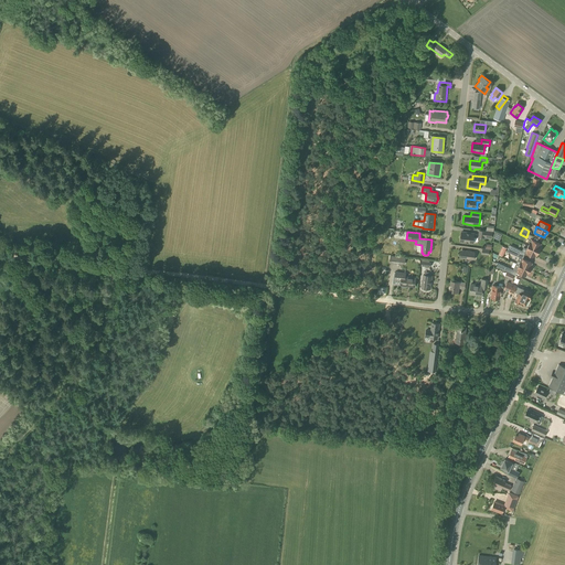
[(466,233),(462,232),(462,233),(461,233),(460,242),(473,243),(475,234),(466,233)]
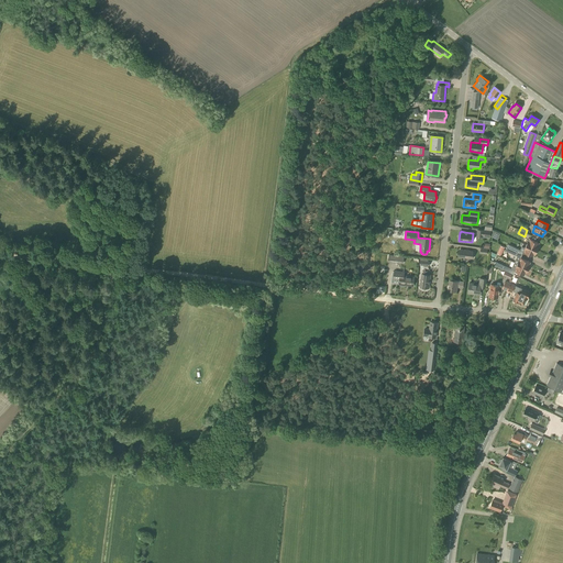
[(526,245),(537,250),(539,246),(538,245),(539,244),(529,239),(526,245)]
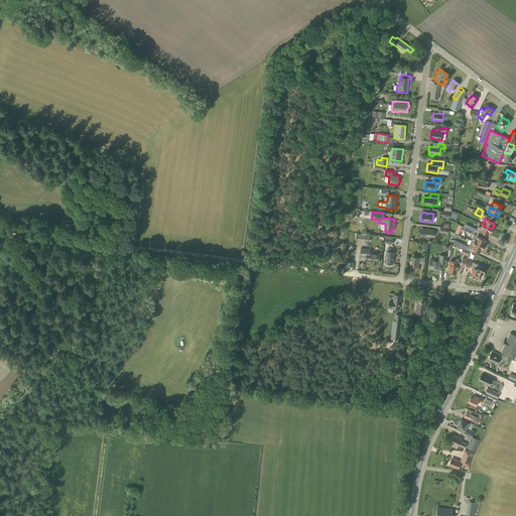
[(472,234),(475,229),(466,225),(464,230),(472,234)]
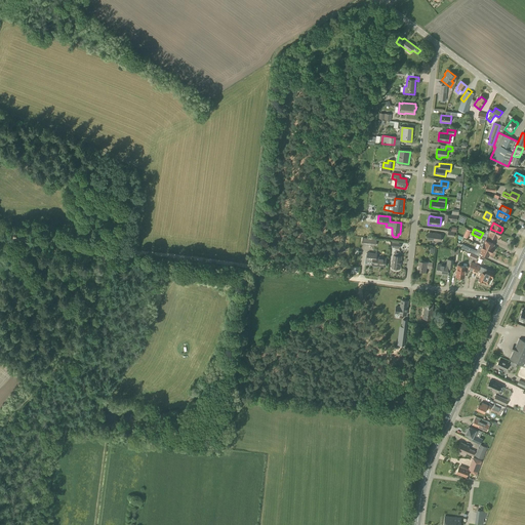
[(498,237),(500,233),(490,229),(489,232),(486,230),(485,233),(497,238),(498,237)]
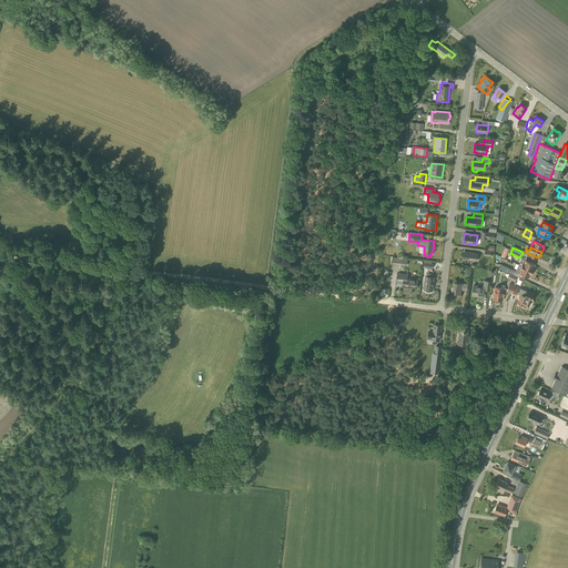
[(476,261),(477,254),(464,252),(463,259),(476,261)]
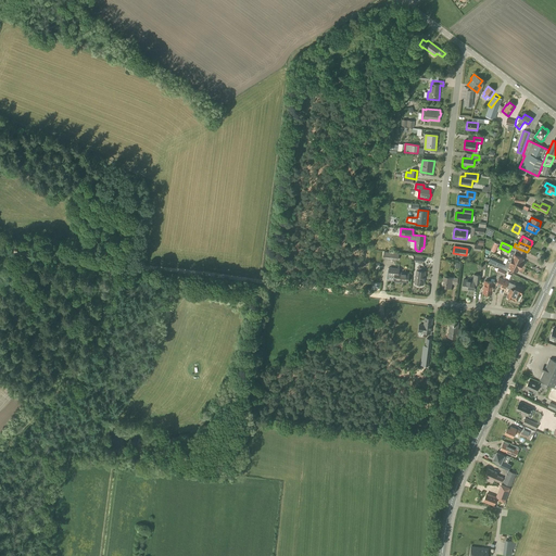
[(510,253),(507,260),(510,261),(521,266),(522,263),(521,263),(523,258),(515,254),(514,255),(510,253)]
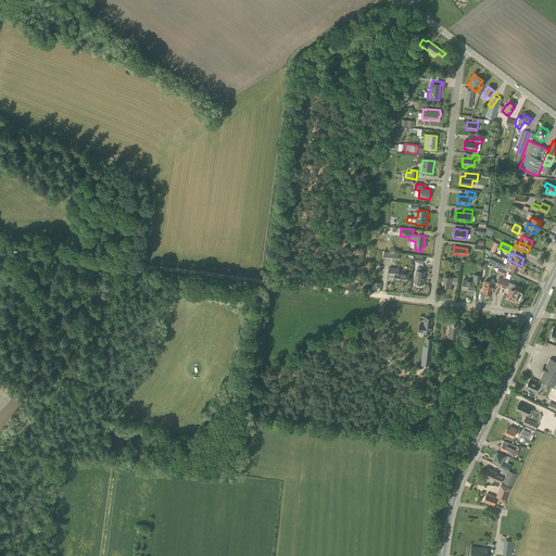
[(502,268),(503,265),(489,258),(488,262),(502,268)]
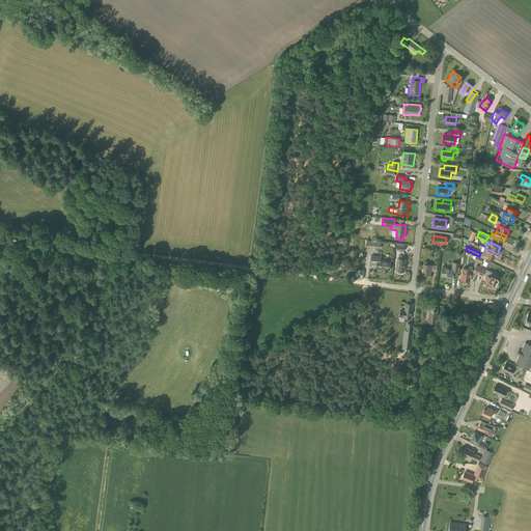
[(487,249),(484,248),(482,247),(480,251),(483,252),(482,254),(486,255),(495,259),(496,256),(497,256),(498,254),(487,249)]
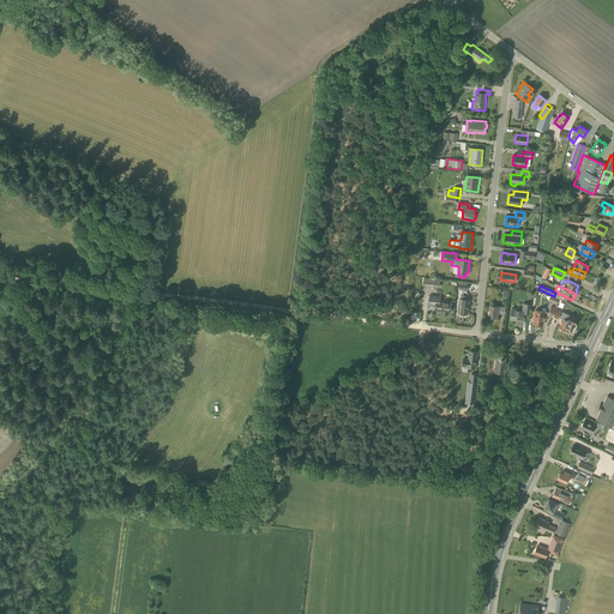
[(468,300),(469,296),(462,295),(461,299),(458,313),(468,314),(470,300),(468,300)]
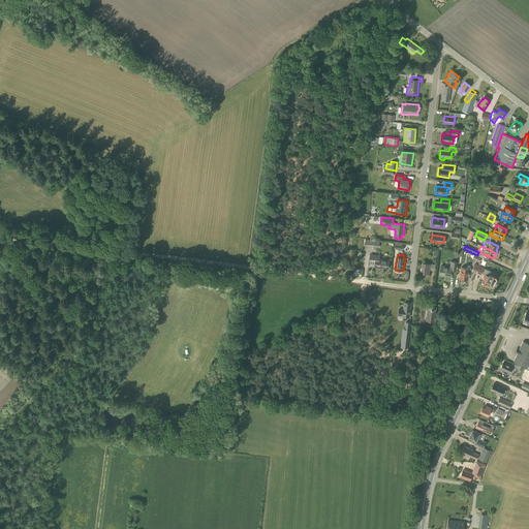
[(389,269),(390,260),(379,259),(380,256),(371,255),(370,261),(375,262),(375,268),(375,269),(380,270),(380,268),(389,269)]
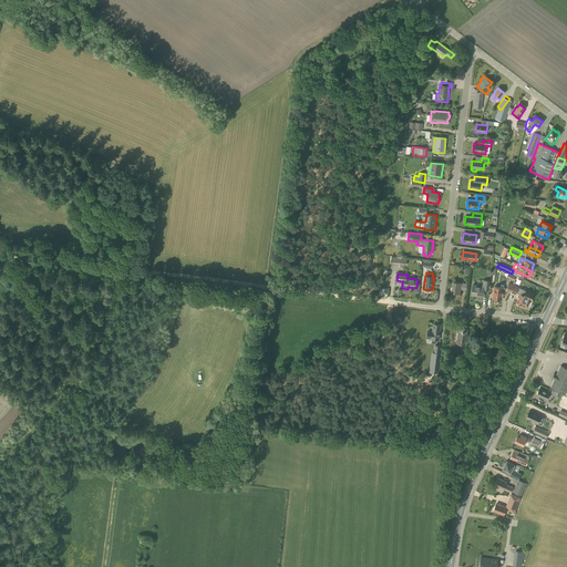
[(488,290),(490,281),(484,280),(483,287),(473,285),(471,296),(478,297),(478,296),(483,296),(484,290),(488,290)]
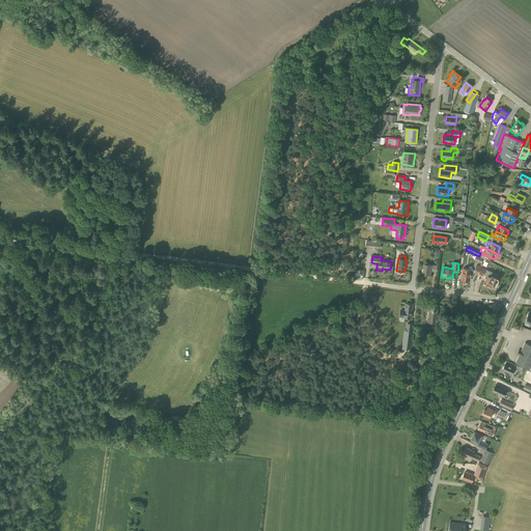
[(437,272),(438,266),(424,264),(423,274),(430,275),(431,271),(437,272)]
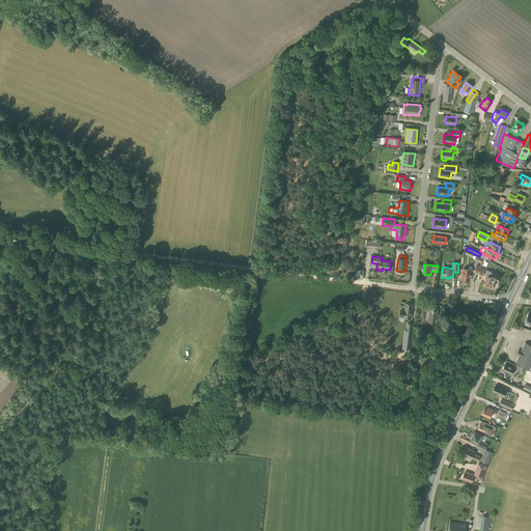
[(463,269),(462,279),(470,281),(470,277),(472,277),(474,273),(478,275),(480,270),(479,269),(480,267),(477,266),(475,270),(463,269)]
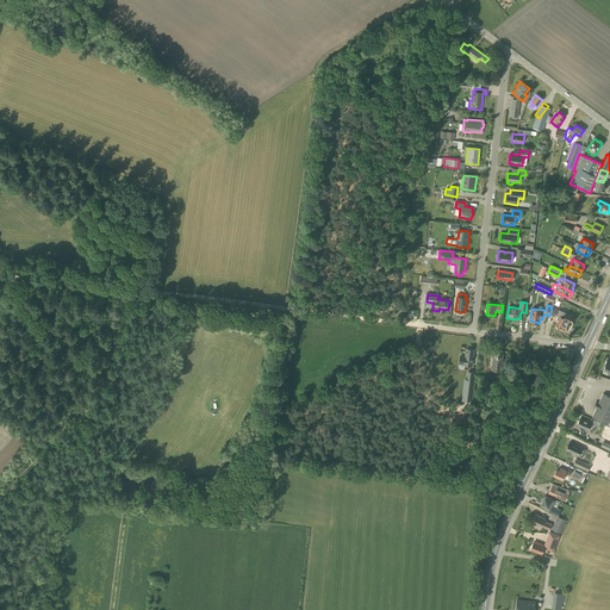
[(572,323),(574,317),(559,310),(556,316),(560,317),(556,325),(561,328),(562,328),(567,330),(571,322),(572,323)]
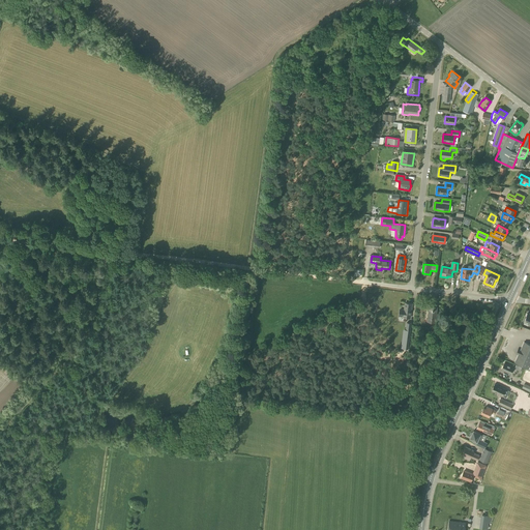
[(410,319),(412,304),(406,303),(405,311),(400,310),(399,316),(404,317),(404,318),(410,319)]
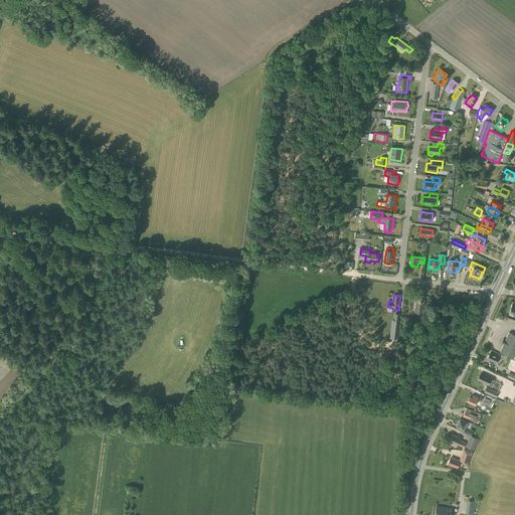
[(422,298),(423,297),(420,297),(419,298),(417,297),(415,312),(423,313),(425,298),(422,298)]
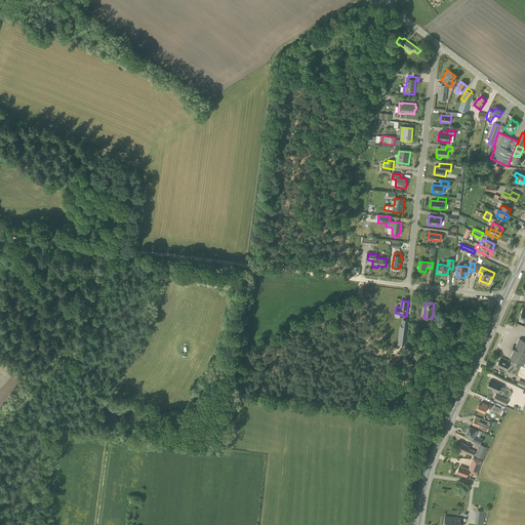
[(513,352),(510,359),(524,366),(524,341),(519,338),(516,346),(514,345),(511,351),(513,352)]
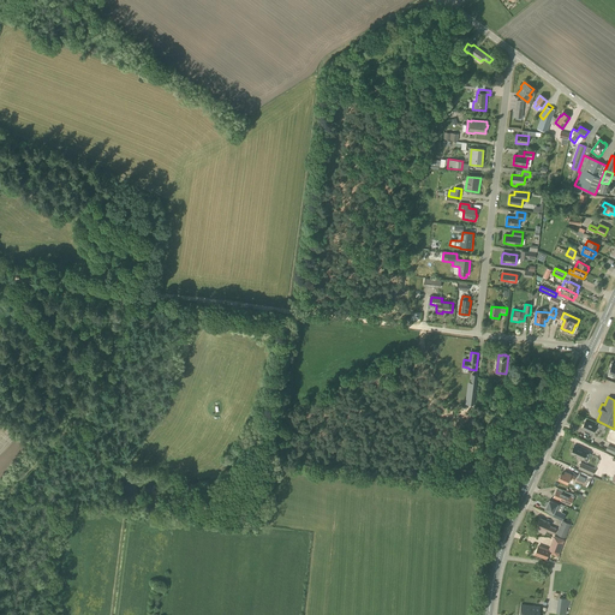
[(592,434),(596,427),(585,422),(581,429),(592,434)]
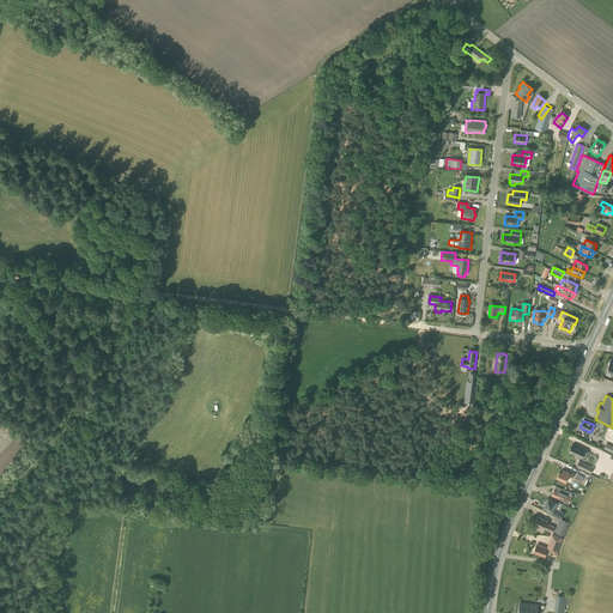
[(599,425),(594,431),(601,438),(607,432),(599,425)]
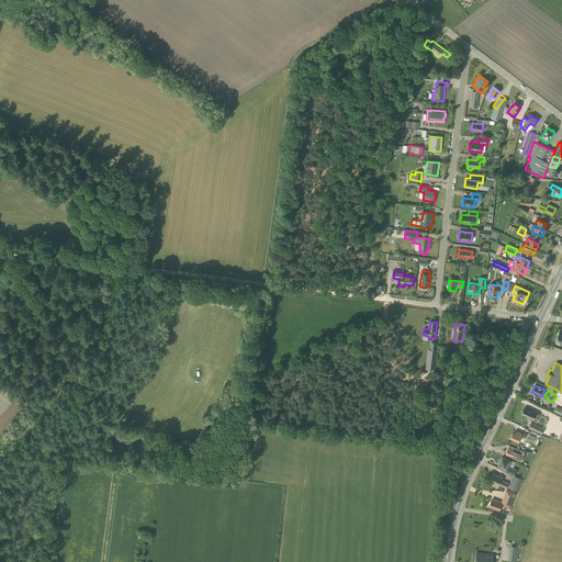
[(534,420),(537,413),(528,409),(529,408),(525,407),(521,414),(526,416),(526,417),(534,420)]
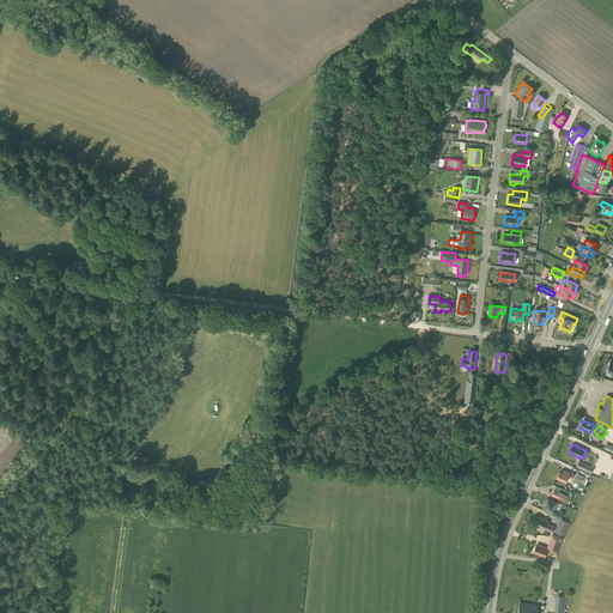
[(590,474),(594,467),(580,461),(576,467),(590,474)]
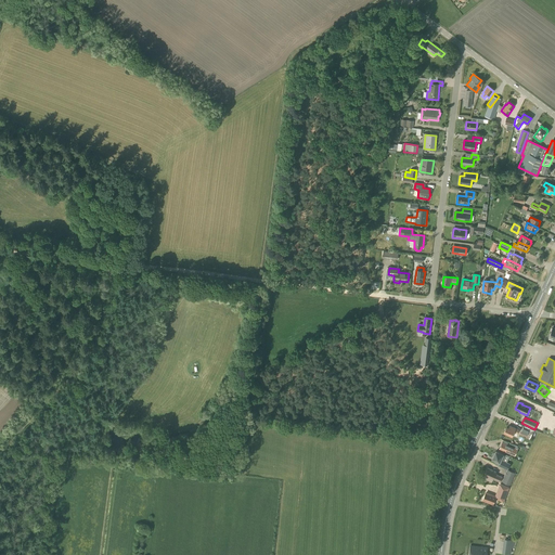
[(506,427),(504,433),(513,436),(514,433),(517,434),(518,430),(516,429),(510,426),(508,428),(506,427)]
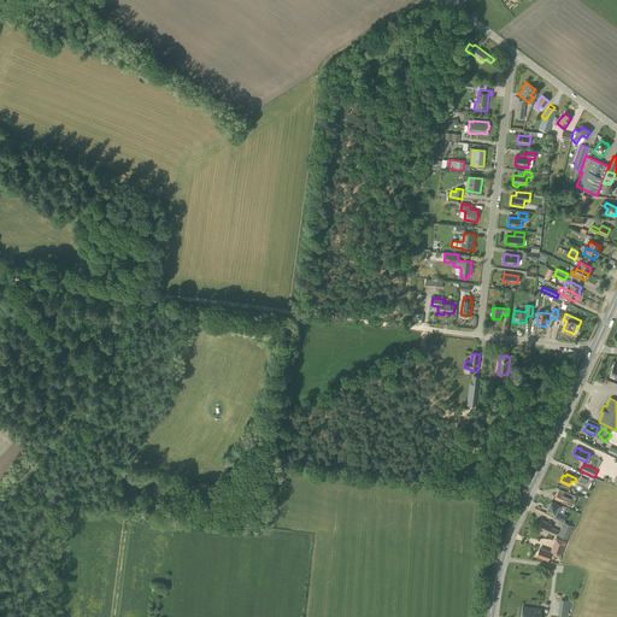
[(582,474),(577,483),(588,488),(591,481),(593,477),(582,474)]
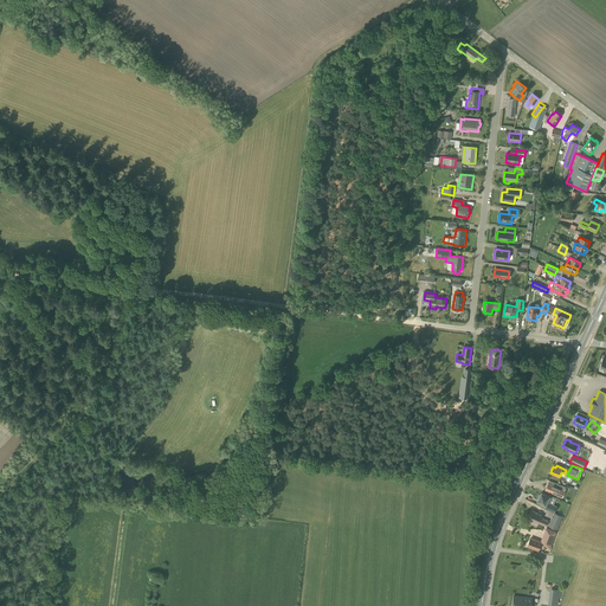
[(548,483),(545,490),(562,497),(566,490),(565,490),(566,487),(556,484),(550,482),(549,483),(548,483)]
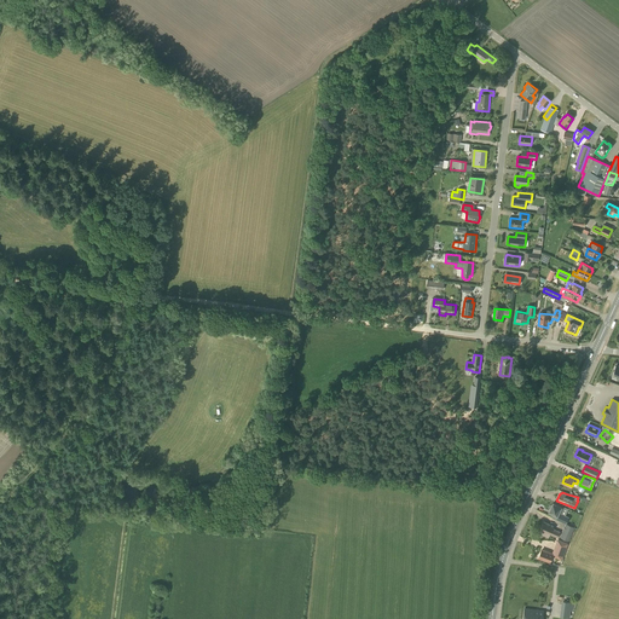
[(549,509),(548,512),(556,516),(555,519),(566,524),(570,518),(561,514),(565,508),(562,507),(553,502),(551,505),(550,505),(549,508),(549,509)]
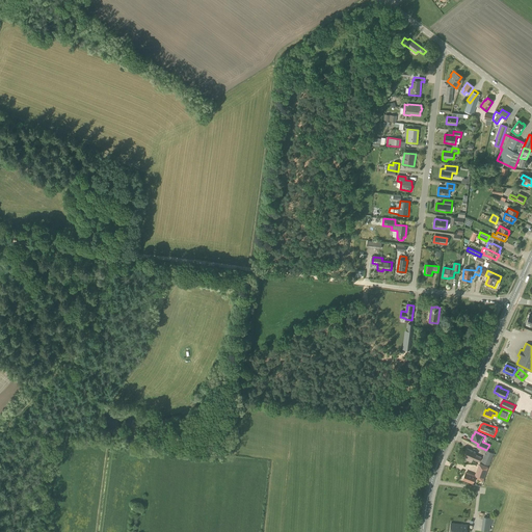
[(475,453),(467,449),(463,456),(466,456),(464,459),(471,462),(473,458),(479,461),(481,457),(476,456),(477,455),(475,454),(475,453)]
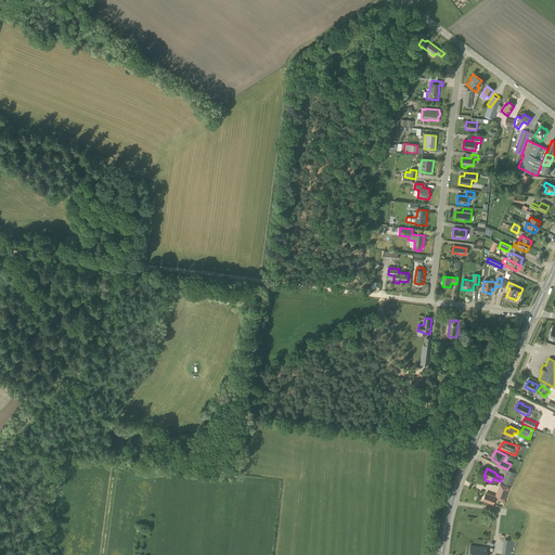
[(507,469),(502,482),(511,486),(515,474),(507,469)]
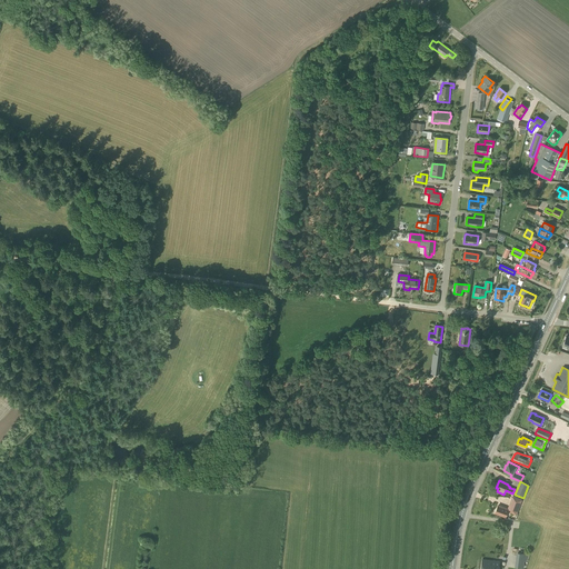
[(512,513),(517,515),(522,500),(512,496),(511,499),(512,500),(510,508),(515,510),(512,513)]
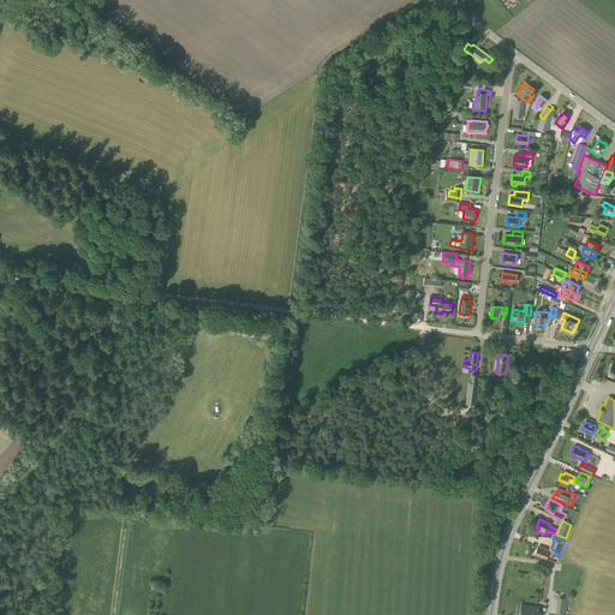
[(538,547),(536,554),(547,559),(549,553),(549,551),(548,550),(538,547)]
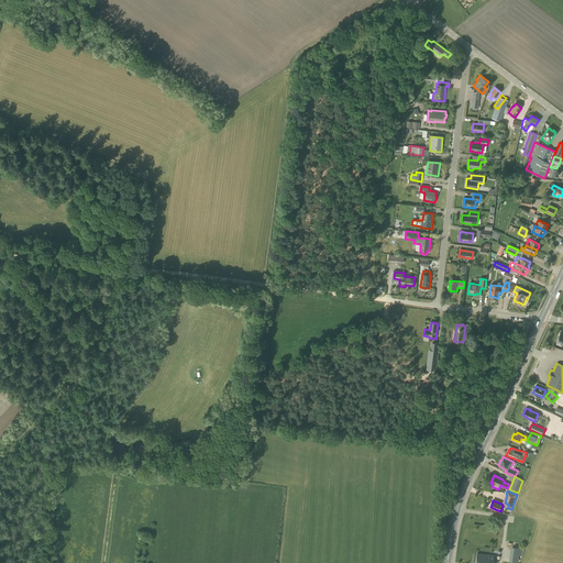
[(519,560),(521,545),(514,544),(511,559),(519,560)]
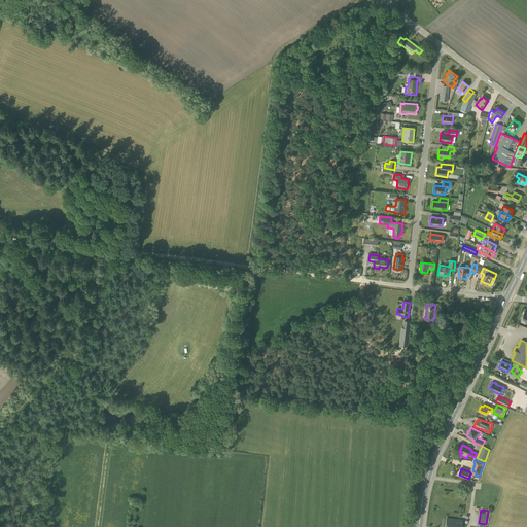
[(453,526),(455,519),(448,518),(446,526),(453,526)]
